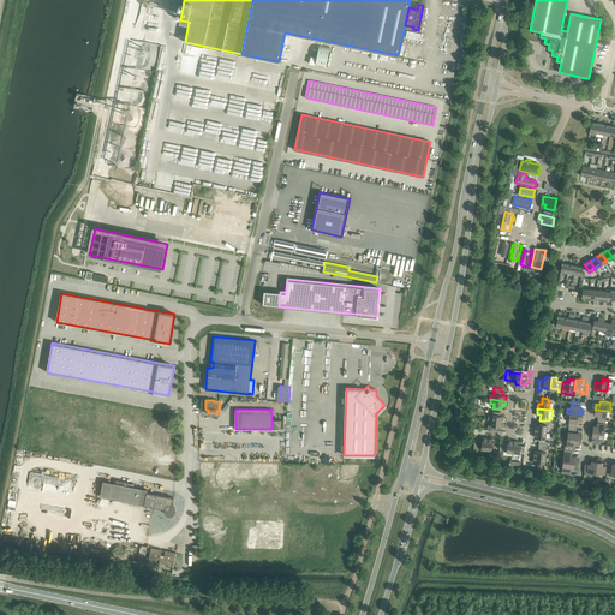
[(605,421),(607,411),(595,410),(595,415),(598,416),(598,419),(605,421)]
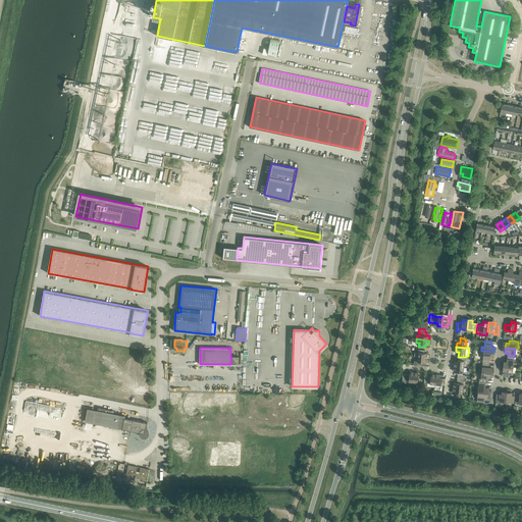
[(418,349),(418,353),(415,353),(415,356),(417,357),(427,358),(427,353),(424,353),(425,350),(418,349)]
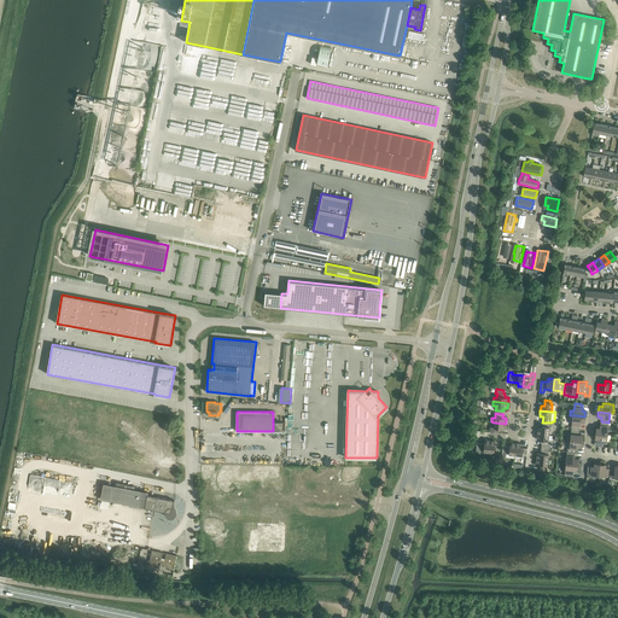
[(584,421),(584,417),(573,415),(572,427),(579,429),(581,421),(584,421)]
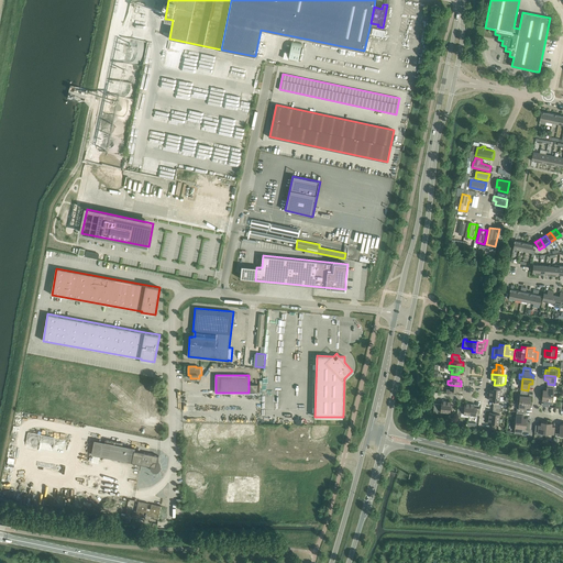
[(257,385),(249,384),(249,393),(257,394),(257,385)]
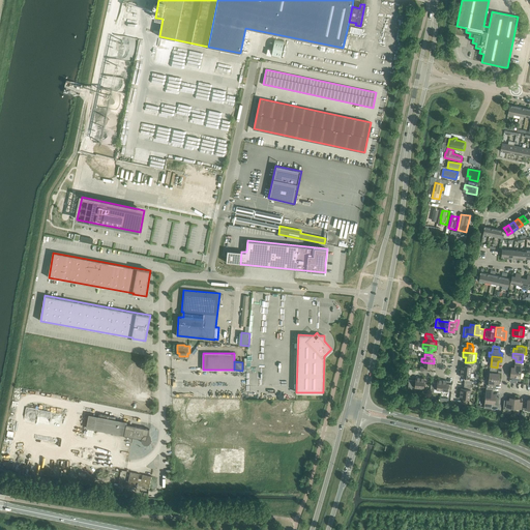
[(521,373),(522,365),(522,362),(516,361),(514,367),(511,366),(511,372),(521,373)]
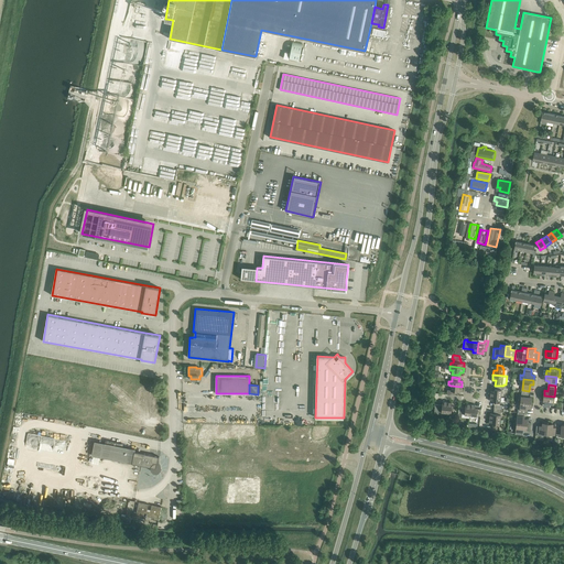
[(461,391),(462,387),(451,386),(451,390),(447,390),(447,394),(451,394),(451,393),(457,393),(457,391),(461,391)]
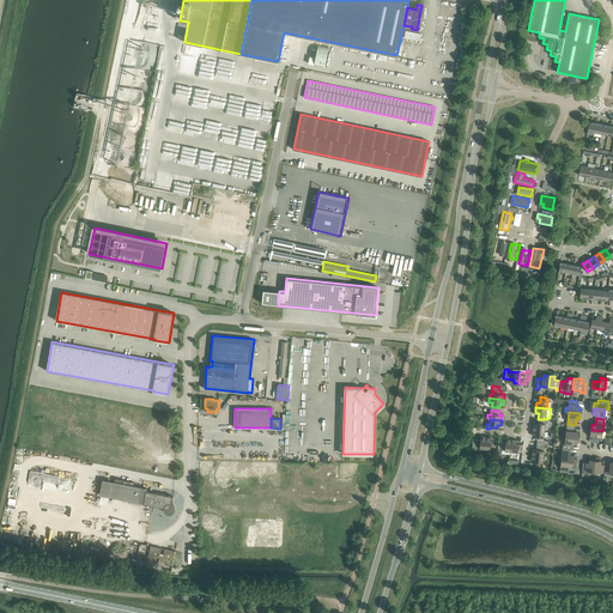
[(545,431),(545,423),(547,424),(547,419),(538,419),(538,425),(534,425),(533,430),(545,431)]
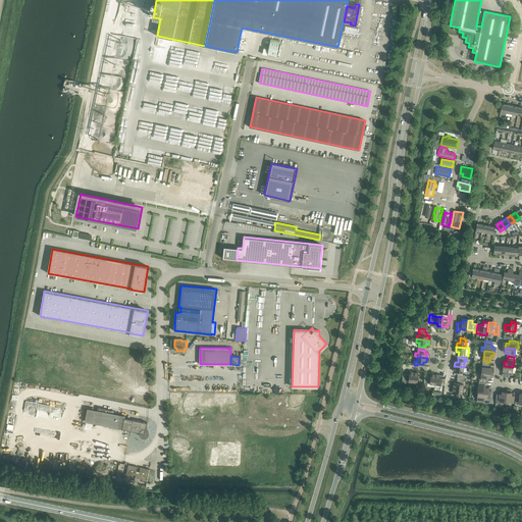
[(489,367),(489,362),(483,361),(482,371),(491,372),(492,368),(489,367)]
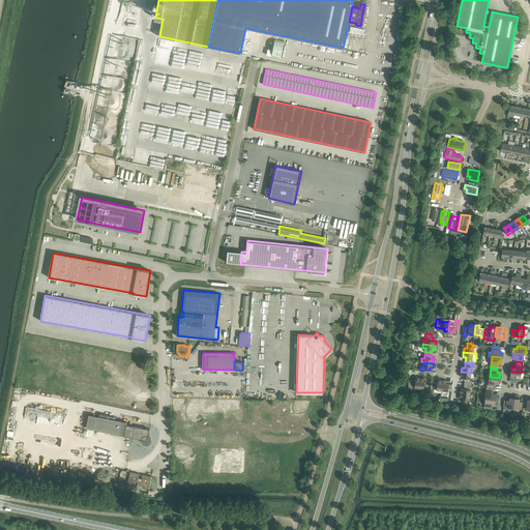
[(470,380),(471,373),(461,372),(461,377),(464,377),(463,380),(465,380),(465,383),(471,383),(471,381),(470,380)]
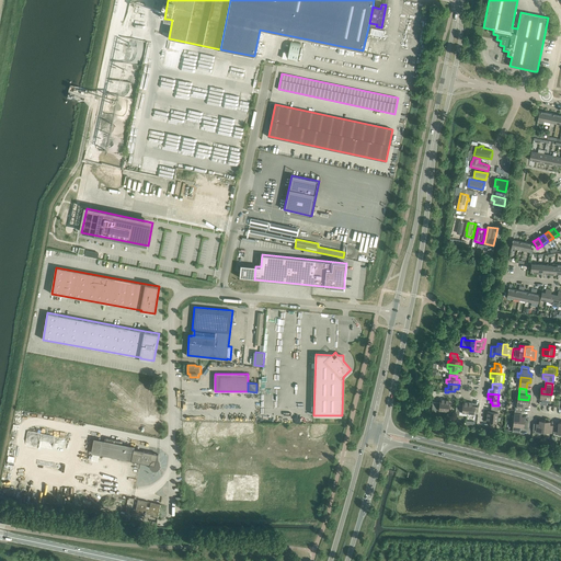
[(550,402),(551,395),(541,393),(540,398),(544,399),(544,401),(540,401),(539,404),(547,405),(548,402),(550,402)]
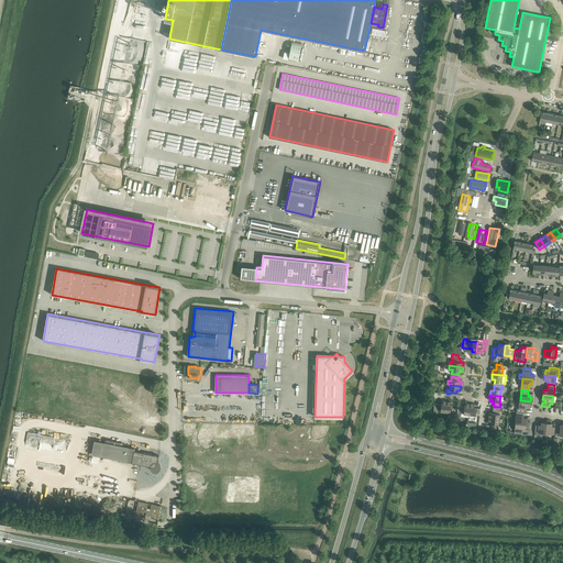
[(445,411),(446,401),(442,400),(441,404),(434,404),(433,409),(433,412),(438,414),(438,411),(445,411)]
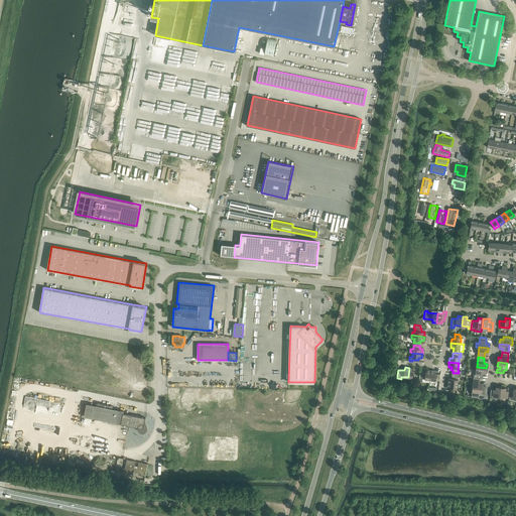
[(486,373),(486,368),(477,367),(475,377),(480,378),(482,378),(483,372),(486,373)]
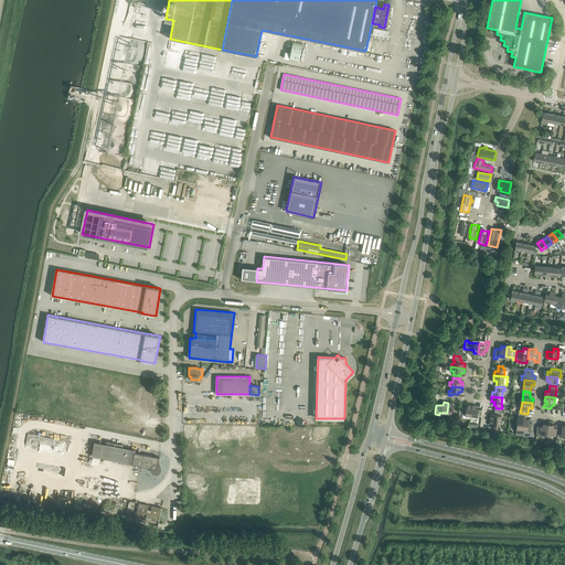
[(470,416),(471,405),(467,405),(466,408),(460,407),(459,417),(462,418),(462,415),(470,416)]
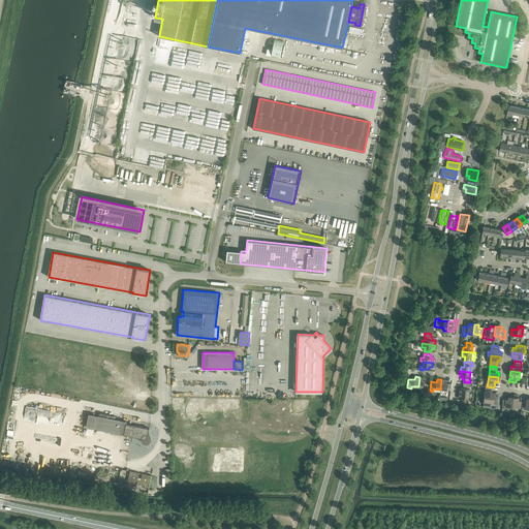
[(446,379),(441,379),(440,390),(445,390),(450,391),(452,383),(445,383),(446,379)]
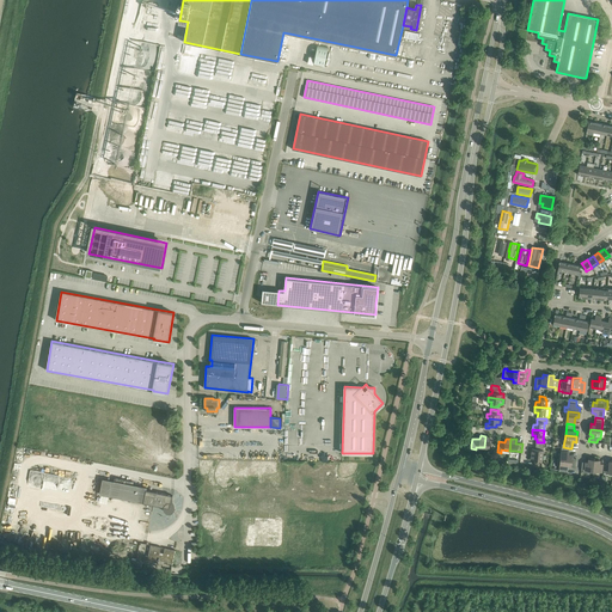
[(543,456),(544,446),(546,447),(546,444),(544,444),(544,442),(537,442),(536,448),(532,448),(531,454),(543,456)]
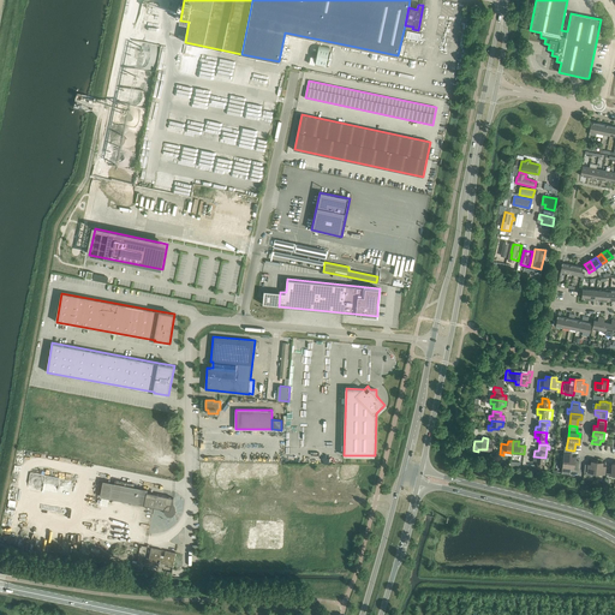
[(572,451),(566,449),(565,449),(563,457),(562,457),(561,457),(560,461),(574,463),(575,458),(572,457),(572,451)]
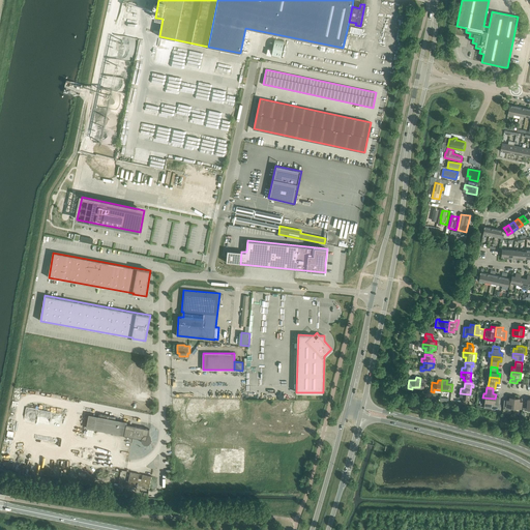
[(469,405),(470,394),(460,393),(460,398),(463,398),(462,404),(469,405)]
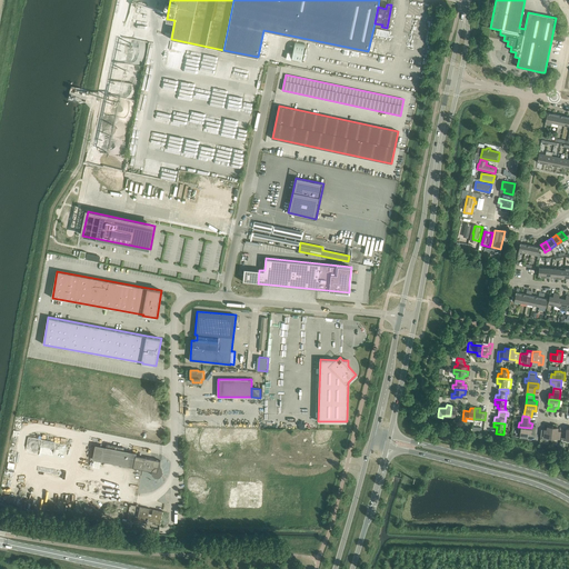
[(551,438),(552,427),(548,426),(547,430),(541,429),(540,436),(542,437),(543,437),(543,439),(551,440),(551,438)]
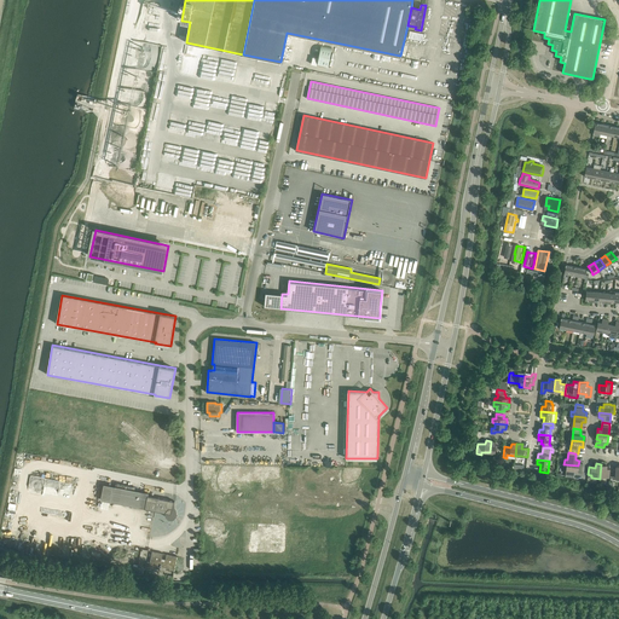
[(578,470),(578,466),(563,464),(563,468),(565,469),(566,469),(566,476),(567,476),(573,478),(574,470),(578,470)]
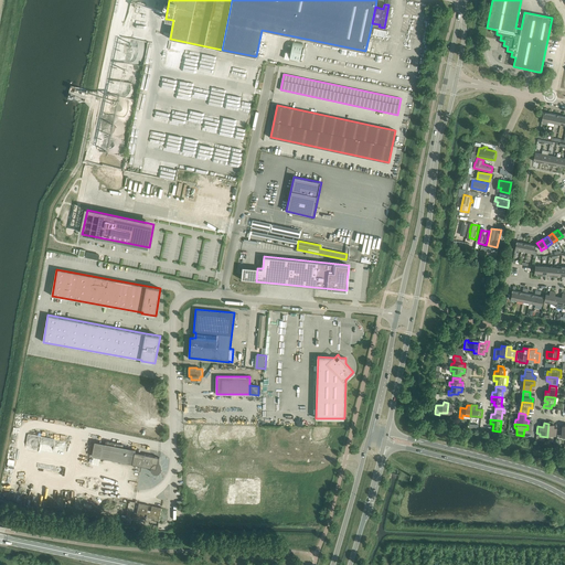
[(136,450),(126,448),(95,441),(92,456),(151,468),(151,469),(151,470),(152,472),(153,472),(155,473),(157,473),(158,473),(159,472),(160,471),(161,470),(161,469),(161,467),(160,466),(160,465),(159,465),(159,457),(136,452),(136,451),(136,450)]
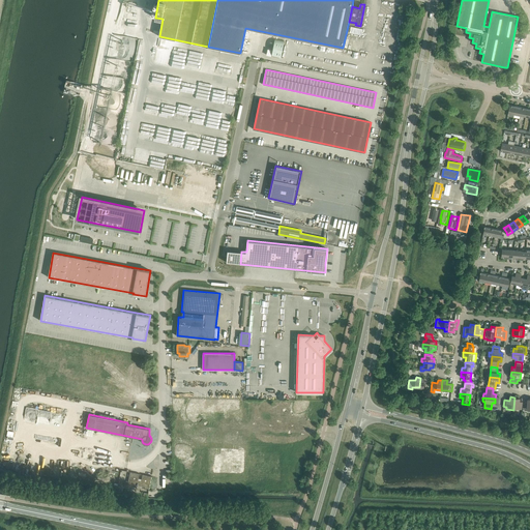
[(137,484),(138,480),(140,473),(130,471),(128,481),(124,480),(123,484),(137,488),(137,484)]
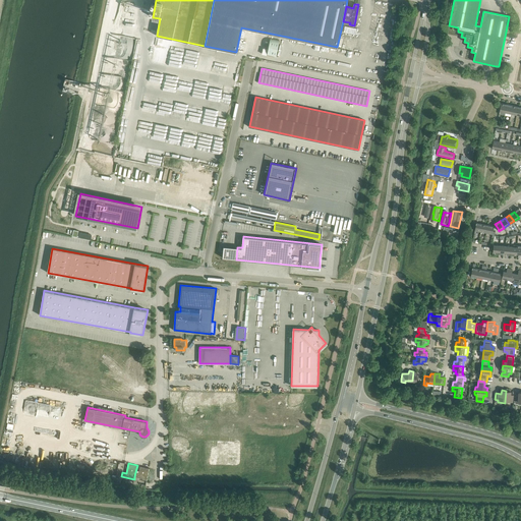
[(147,481),(150,468),(140,466),(138,472),(135,472),(134,476),(142,478),(141,480),(147,481)]
